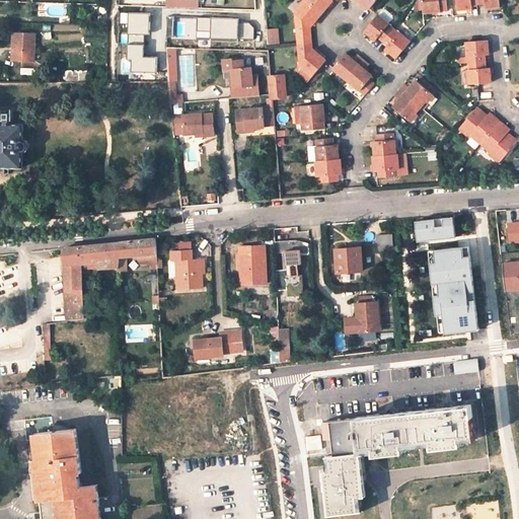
[(304,0),(295,12),(297,34),(311,33),(310,24),(316,17),(321,12),(306,0),(304,0)]
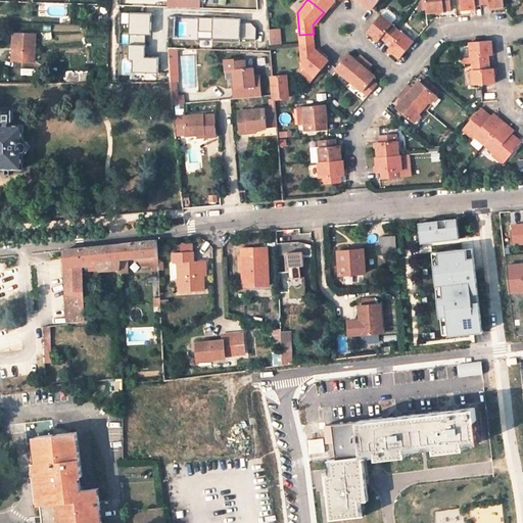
[(308,0),(324,12),(331,4),(333,0),(308,0)]
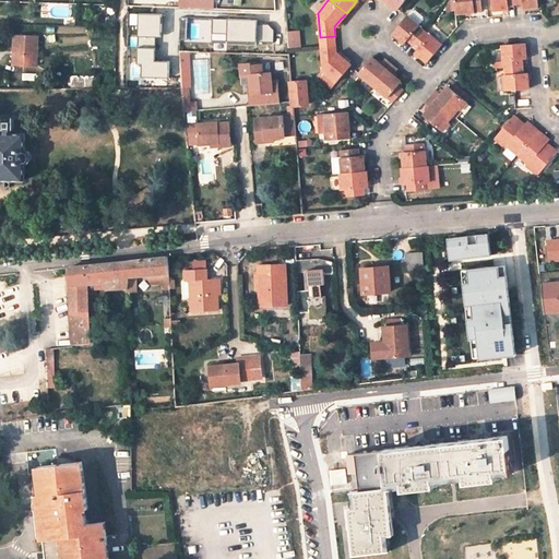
[(454,0),(456,12),(470,11),(482,10),(480,0),(454,0)]
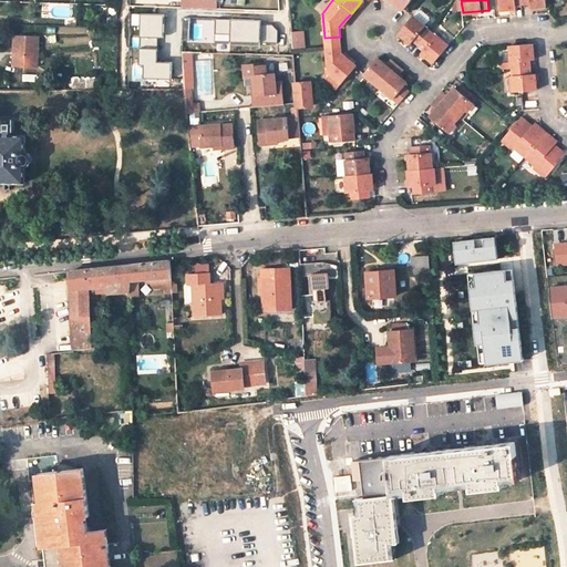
[(524,3),(523,0),(498,0),(501,9),(509,9),(516,8),(516,4),(524,3)]
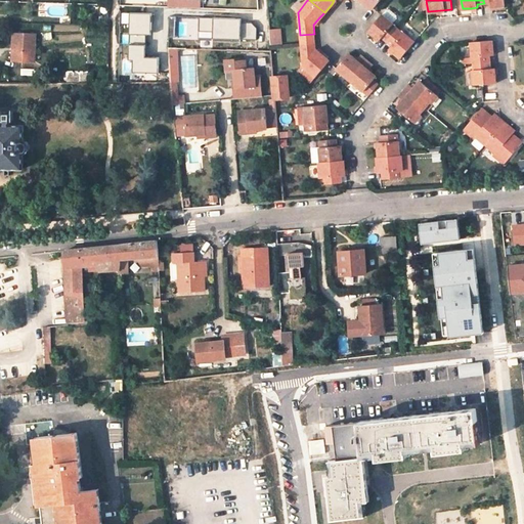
[(387,41),(398,28),(382,14),(381,15),(368,30),(375,35),(381,40),(383,37),(387,41)]
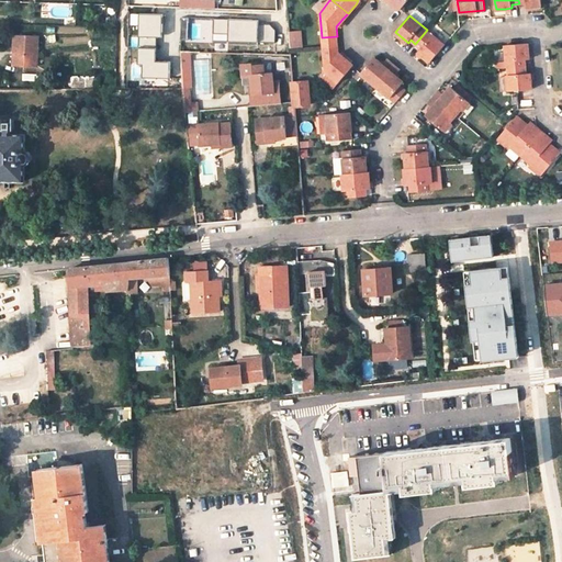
[(214,43),(261,43),(261,20),(214,20),(214,43)]
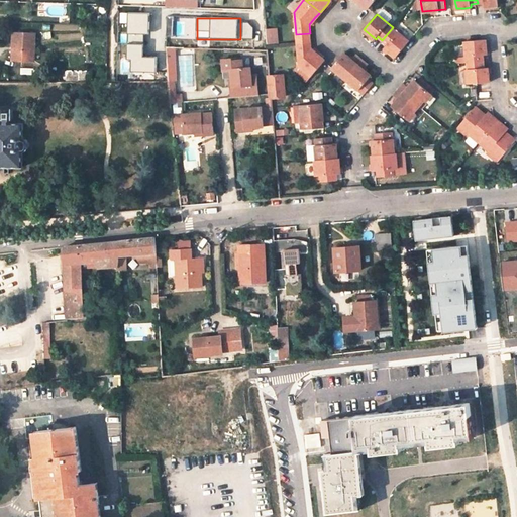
[(242,23),(241,38),(254,40),(256,24),(242,23)]
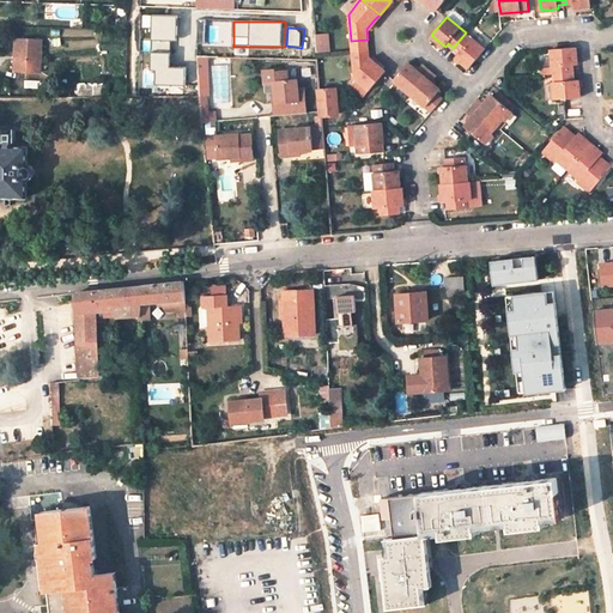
[(469,67),(485,49),(466,32),(453,48),(460,54),(457,56),(463,61),(469,67)]
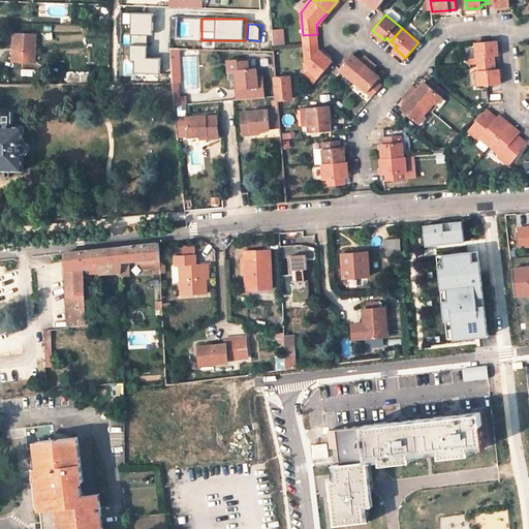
[(274,30),(275,45),(286,44),(285,29),(274,30)]
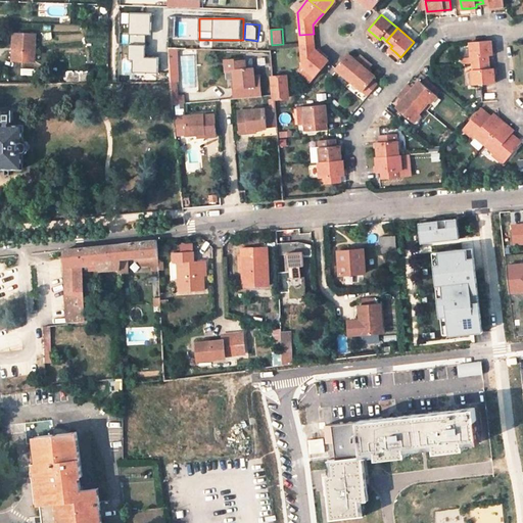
[(30,42),(35,42),(35,34),(13,33),(12,59),(29,59),(30,42)]
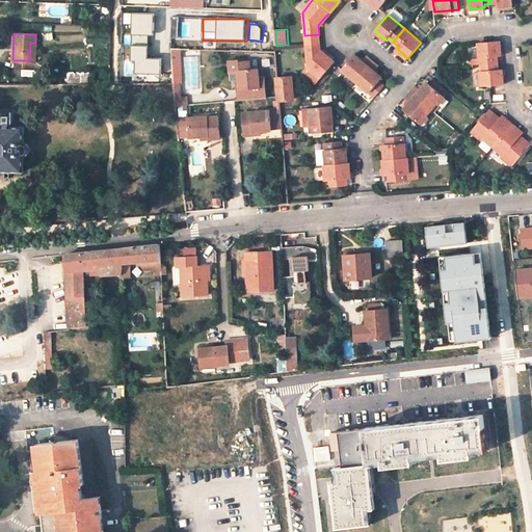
[(304,35),(304,44),(320,42),(319,34),(304,35)]
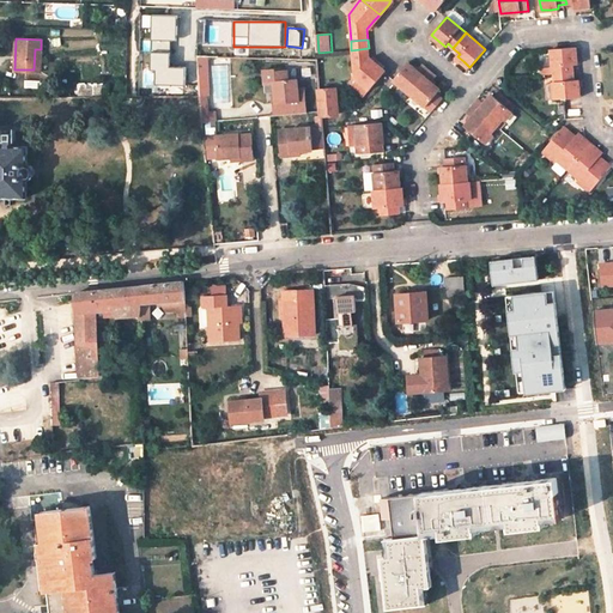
[(575,72),(574,65),(577,65),(576,56),(576,47),(551,49),(553,67),(541,68),(541,74),(553,73),(575,72)]
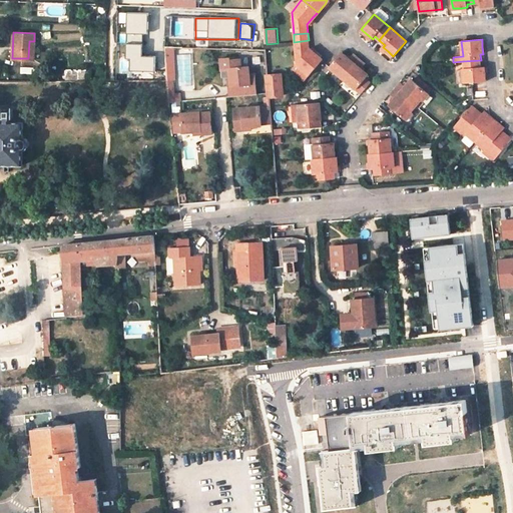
[(309,40),(294,42),(296,63),(310,74),(322,58),(321,57),(317,53),(310,47),(309,40)]
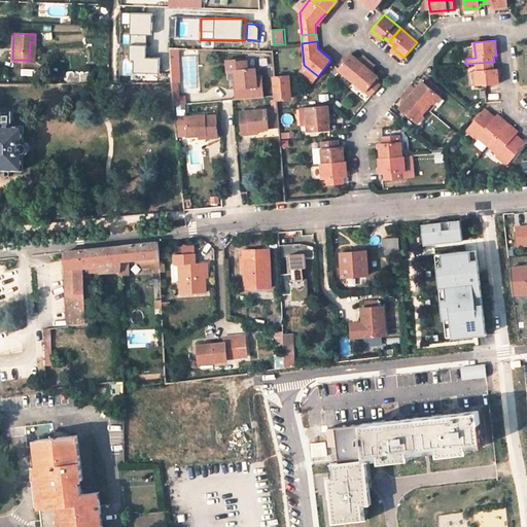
[(182,93),(180,48),(172,49),(173,93),(182,93)]
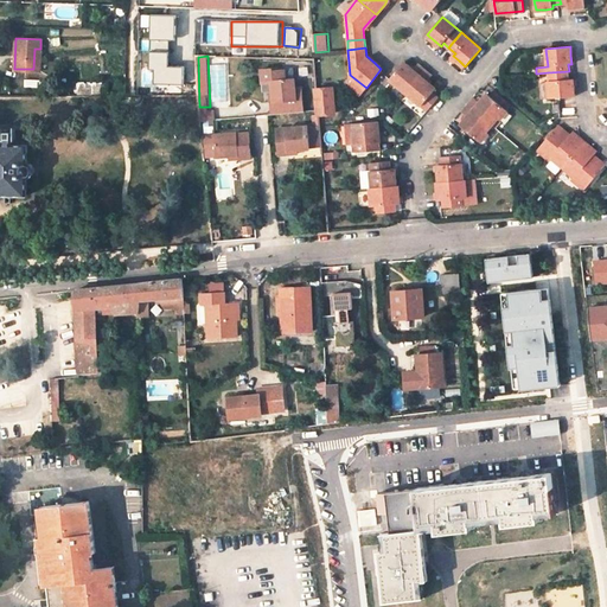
[(272,57),(262,57),(263,70),(273,69),(286,69),(286,58),(272,59),(272,57)]
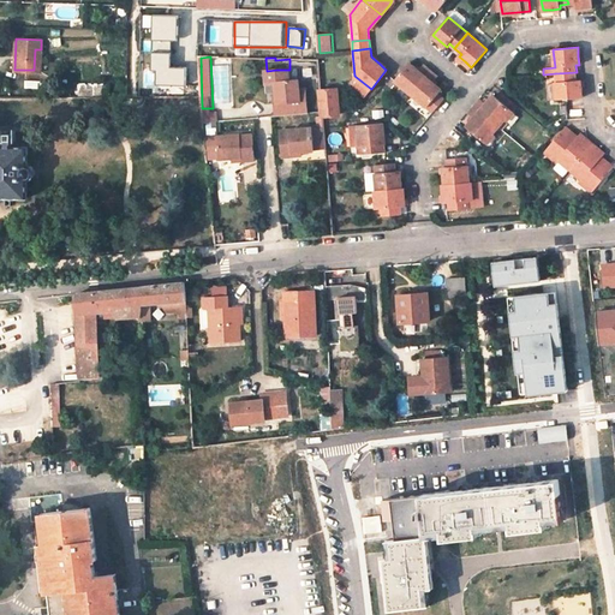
[(411,94),(430,70),(424,65),(419,71),(415,66),(410,63),(395,78),(394,79),(411,94)]
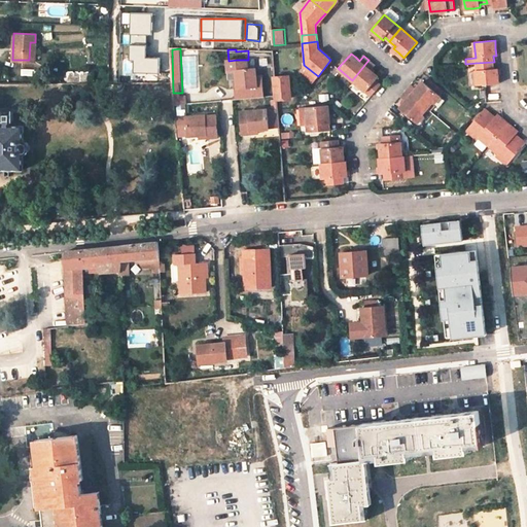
[(239,90),(235,90),(236,100),(265,98),(264,76),(257,76),(257,67),(249,68),(248,60),(237,60),(238,79),(239,90)]
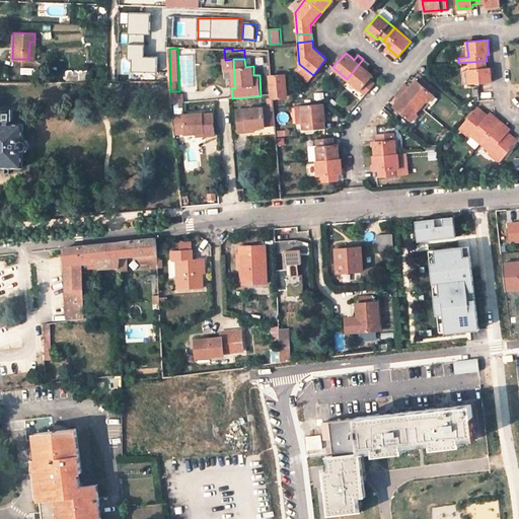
[(365,69),(369,64),(363,59),(347,79),(361,90),(370,79),(373,75),(368,72),(365,69)]
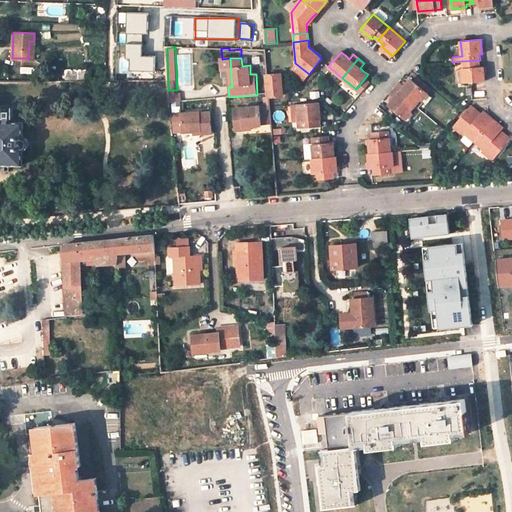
[(483,66),(480,66),(480,60),(462,61),(464,82),(484,81),(484,72),(483,66)]
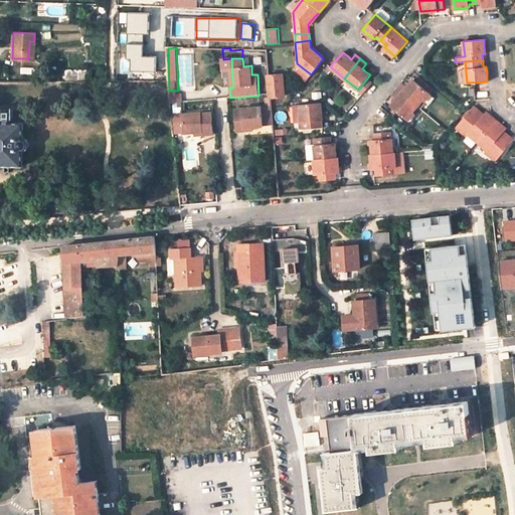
[(271,95),(271,97),(284,96),(282,74),(269,75),(271,95)]
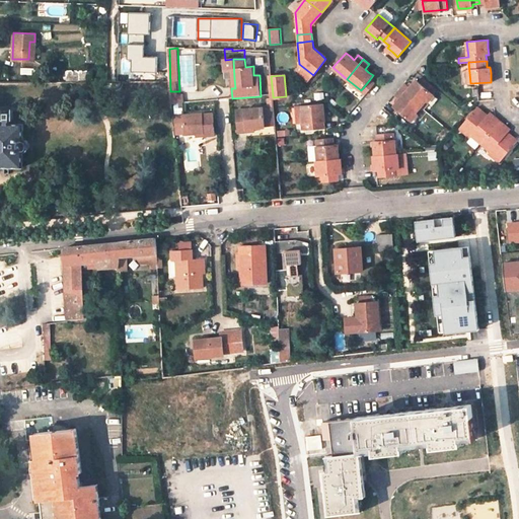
[(370,79),(361,90),(366,94),(375,84),(370,79)]
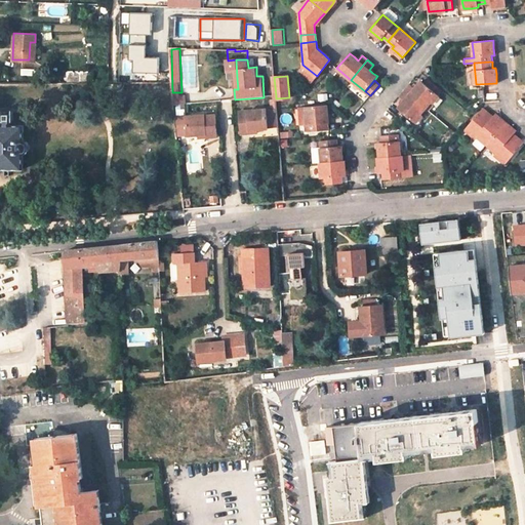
[(413,88),(408,84),(404,90),(426,108),(432,101),(433,102),(438,96),(419,81),(416,85),(413,88)]
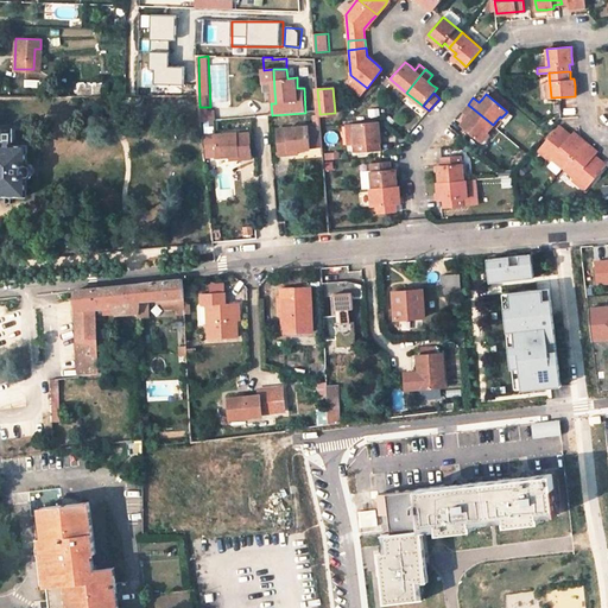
[(493,125),(468,105),(462,112),(467,116),(463,121),(460,126),(481,143),(488,135),(486,133),(493,125)]
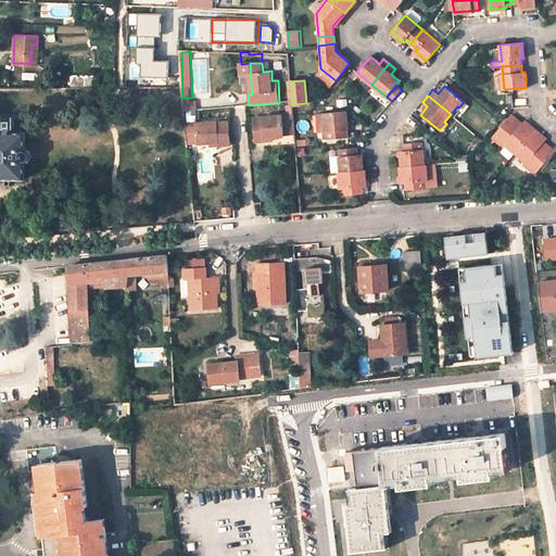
[(346,111),(324,113),(326,130),(326,138),(349,136),(346,111)]
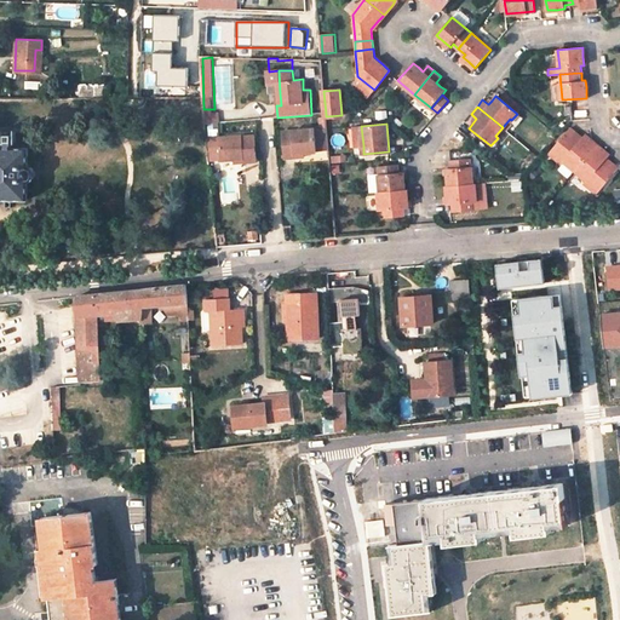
[(585,135),(581,138),(580,139),(577,137),(578,135),(569,127),(549,153),(562,164),(563,162),(574,171),(597,144),(590,138),(585,135)]
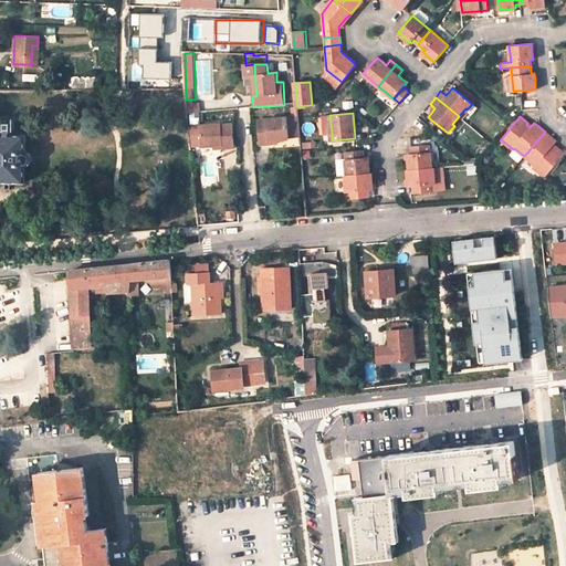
[(222,142),(222,146),(233,145),(231,123),(220,124),(219,121),(198,123),(199,132),(188,133),(189,145),(211,143),(222,142)]
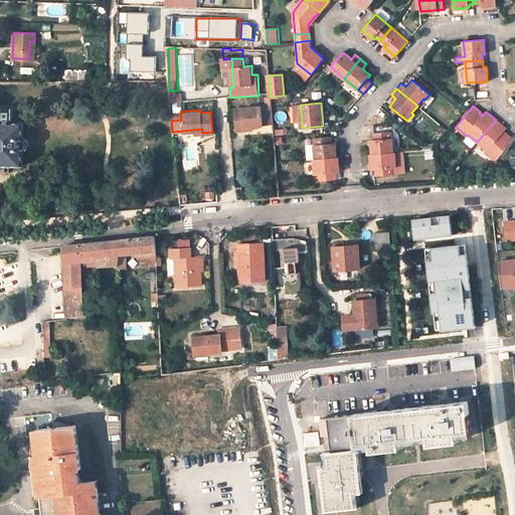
[(233,113),(235,134),(245,133),(245,128),(253,128),(273,126),(272,112),(261,113),(261,110),(233,113)]
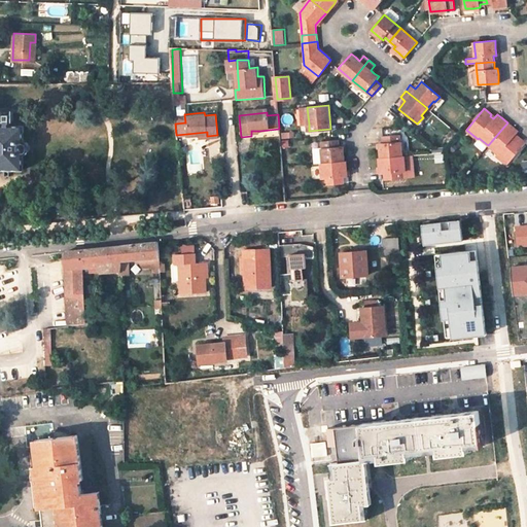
[(20,170),(19,168),(23,168),(23,151),(26,151),(27,149),(28,144),(26,142),(23,142),(23,126),(19,126),(19,121),(16,121),(15,121),(13,121),(13,123),(12,125),(13,126),(0,125),(0,167),(12,168),(12,169),(12,170),(13,172),(15,173),(16,172),(18,172),(19,171),(20,170)]
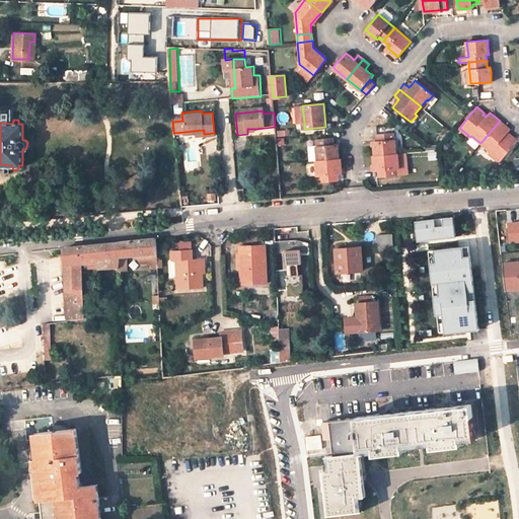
[(509,136),(506,134),(508,133),(510,130),(505,126),(500,121),(480,143),(490,151),(489,152),(500,161),(517,141),(514,138),(510,135),(509,136)]
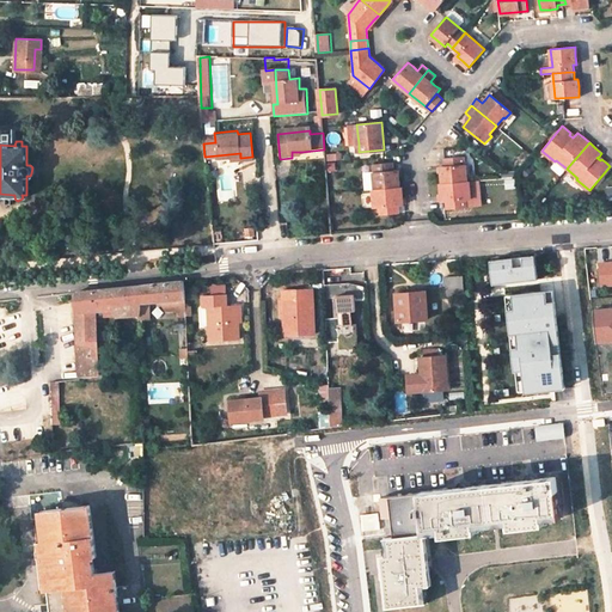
[(441,183),(465,181),(464,164),(463,157),(444,158),(444,165),(440,166),(441,172),(441,183)]
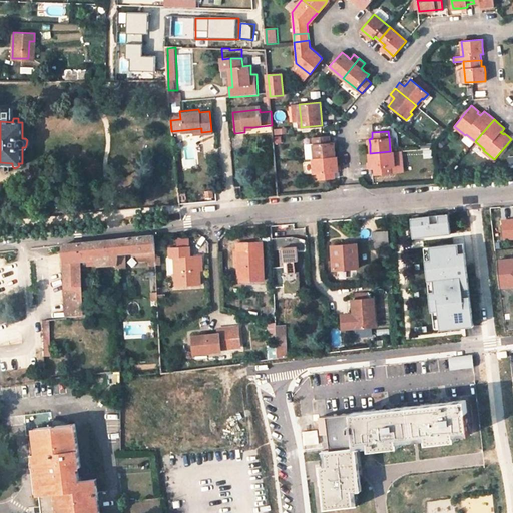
[(316,158),(336,156),(335,148),(335,141),(332,142),(331,135),(314,136),(316,158)]
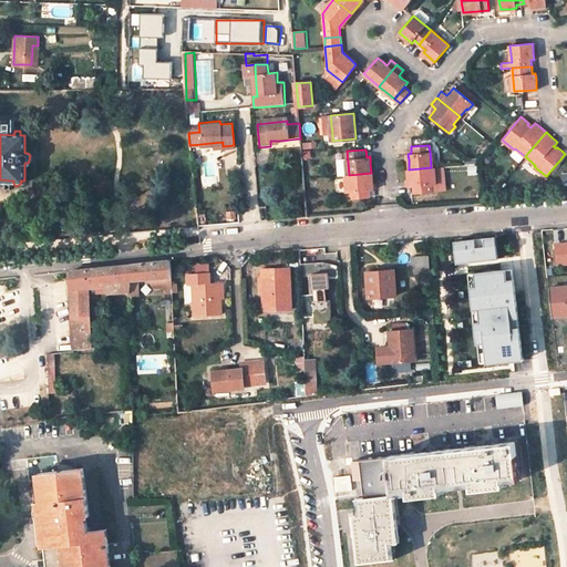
[(437,152),(430,152),(431,167),(434,167),(439,167),(437,152)]
